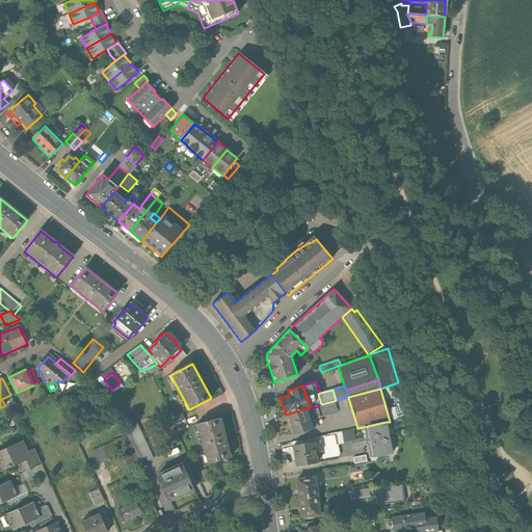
[(317,406),(320,418),(338,413),(334,401),(321,404),(317,406)]
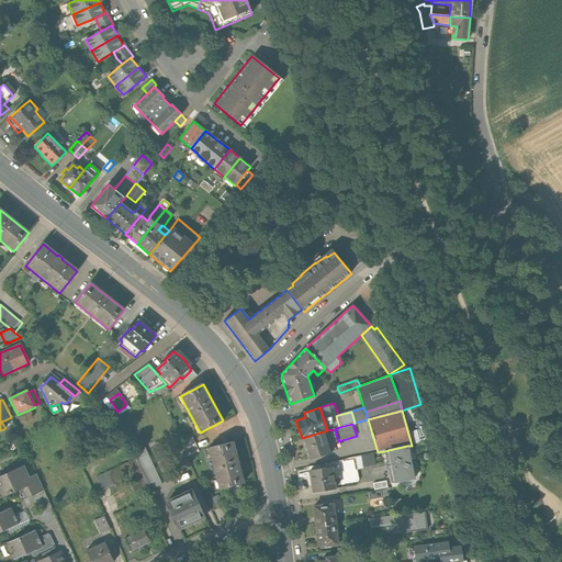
[(327,430),(302,438),(308,460),(330,453),(336,451),(334,442),(338,441),(335,429),(327,430)]
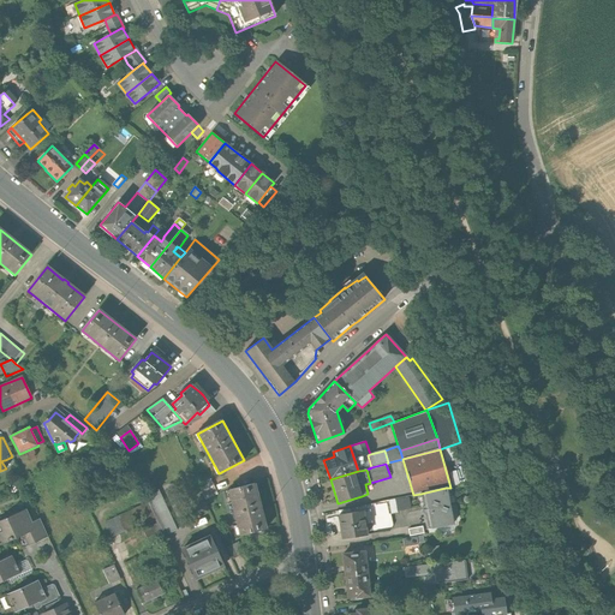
[(212,478),(198,484),(206,499),(219,493),(212,478)]
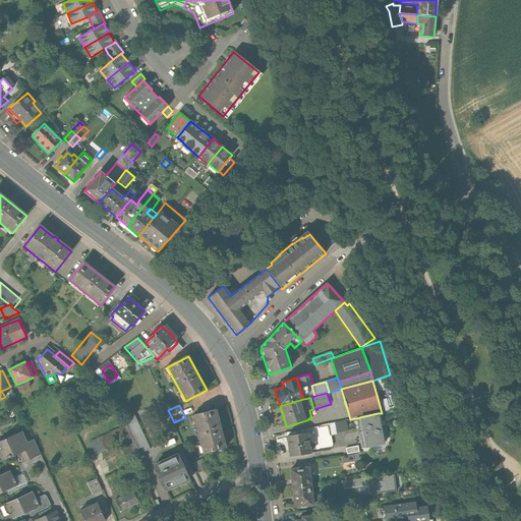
[(218,410),(194,415),(204,454),(227,448),(218,410)]
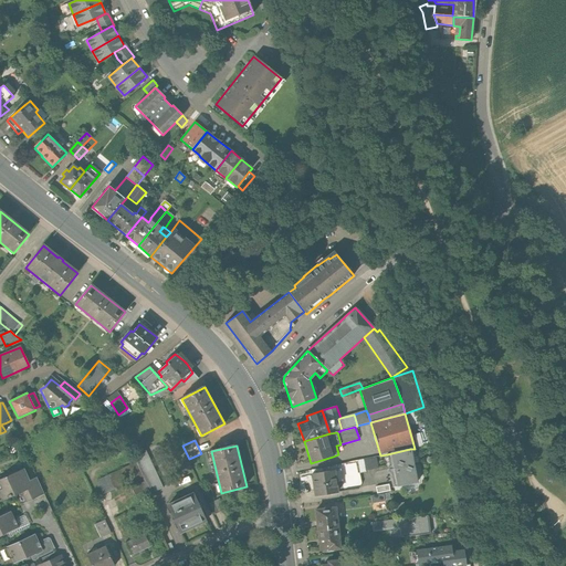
[(413,464),(410,449),(387,454),(389,464),(388,467),(389,470),(413,464)]
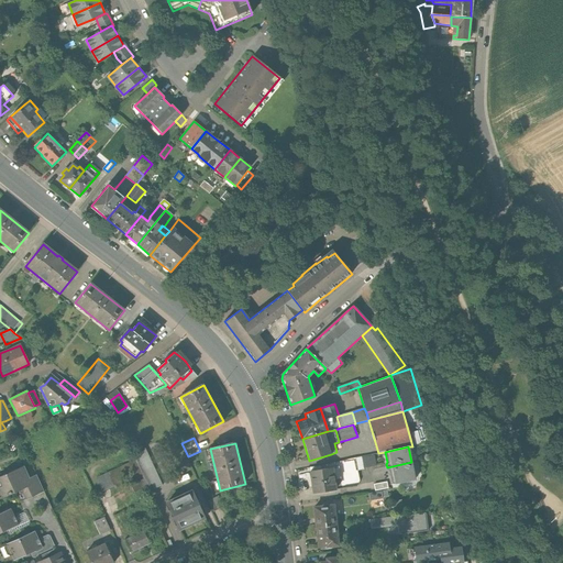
[(148,487),(151,492),(162,486),(145,448),(133,453),(138,461),(145,478),(148,487)]
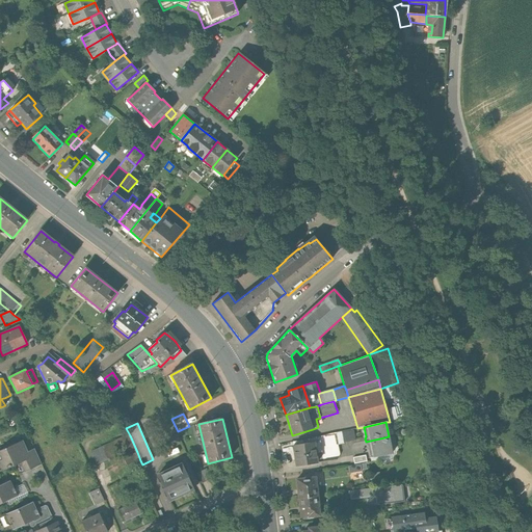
[(126,428),(94,443),(97,451),(130,435),(126,428)]
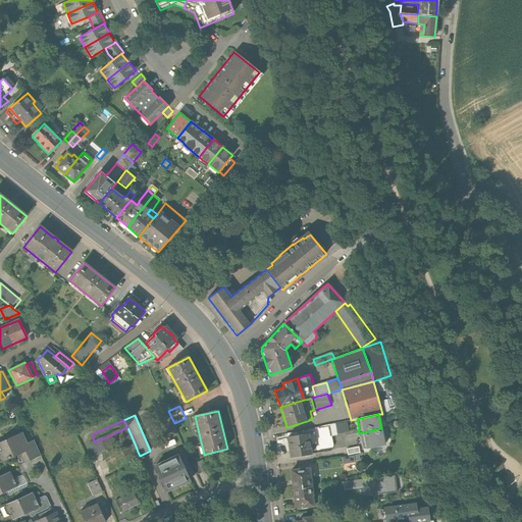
[(329,423),(331,433),(345,431),(343,421),(329,423)]
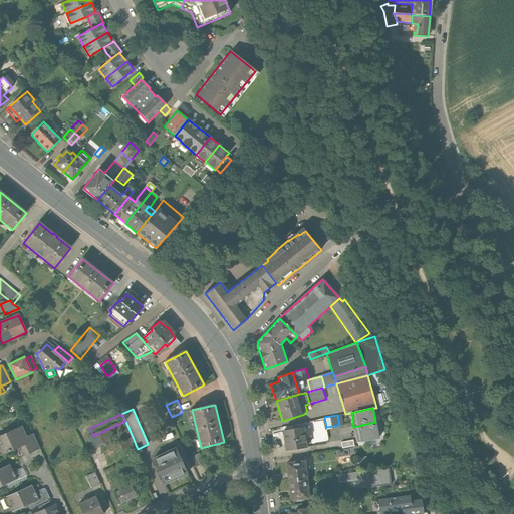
[(375,422),(353,427),(353,430),(355,431),(357,442),(379,438),(375,422)]
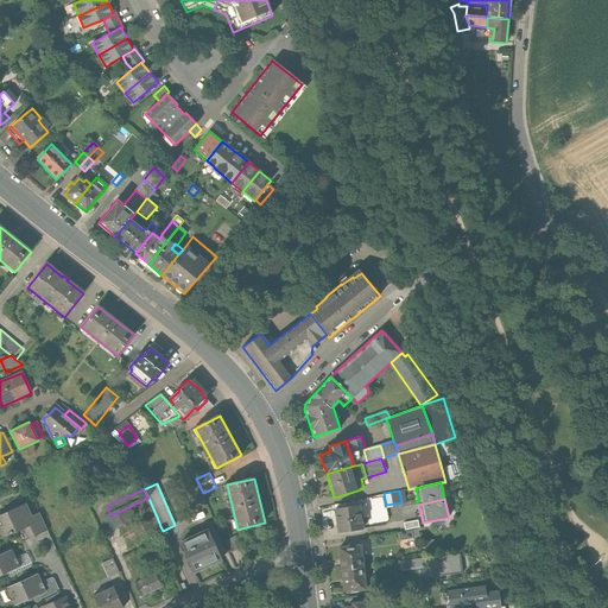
[(26,504),(0,515),(0,531),(4,538),(23,530),(27,539),(46,530),(39,514),(32,517),(26,504)]
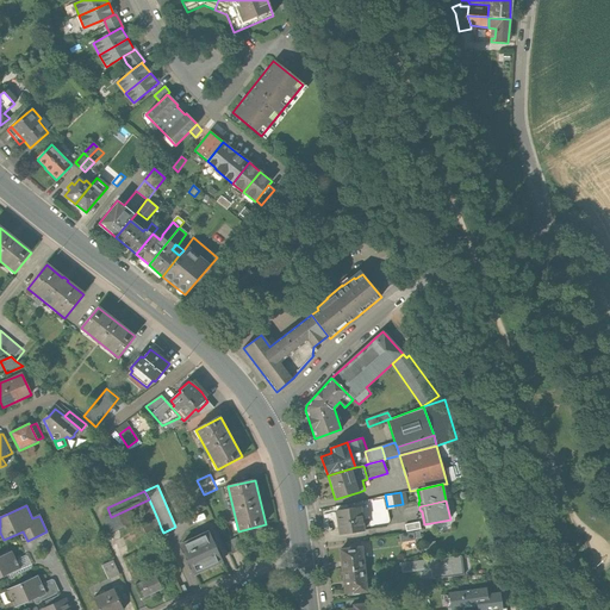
[(360,508),(336,511),(340,533),(363,529),(360,508)]
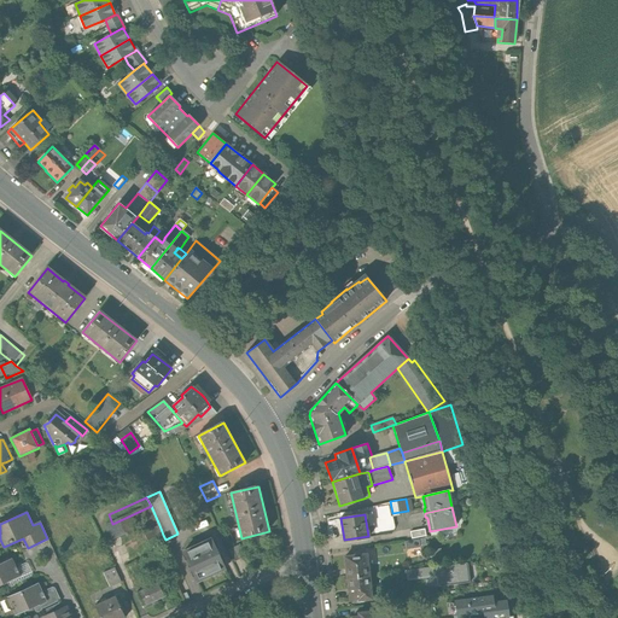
[(159,525),(144,532),(147,542),(163,535),(159,525)]
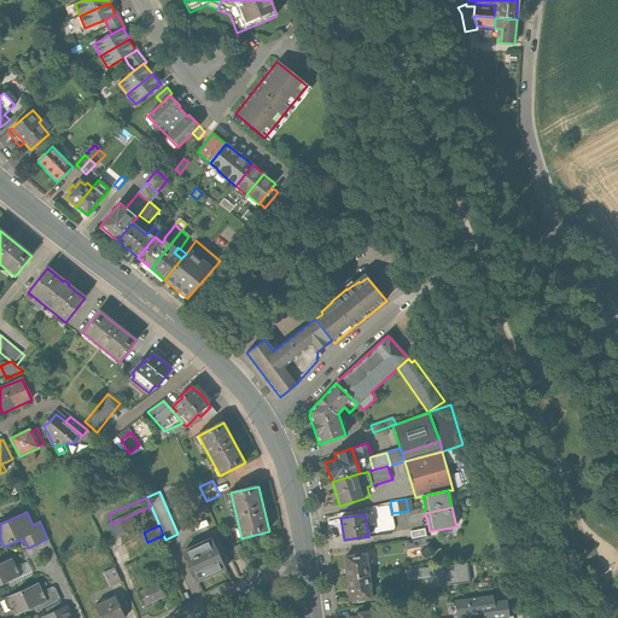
[(211,540),(182,552),(196,582),(223,569),(211,540)]
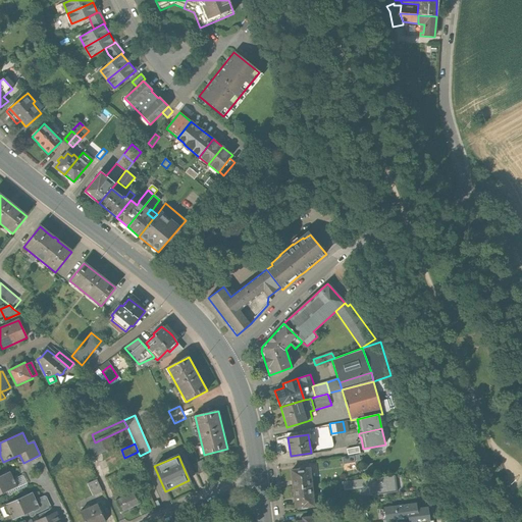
[(202,460),(193,464),(198,474),(207,470),(202,460)]
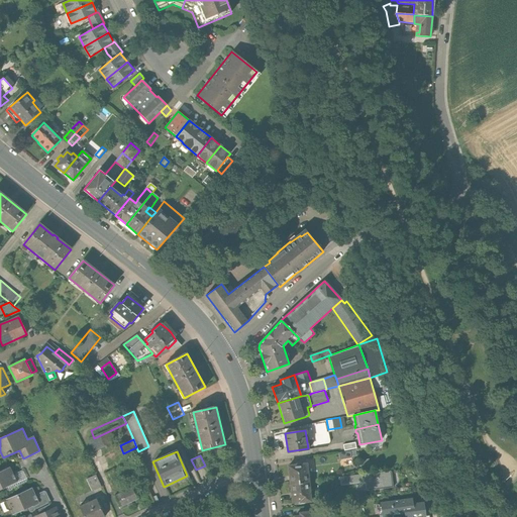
[(369,458),(360,459),(363,469),(371,468),(369,458)]
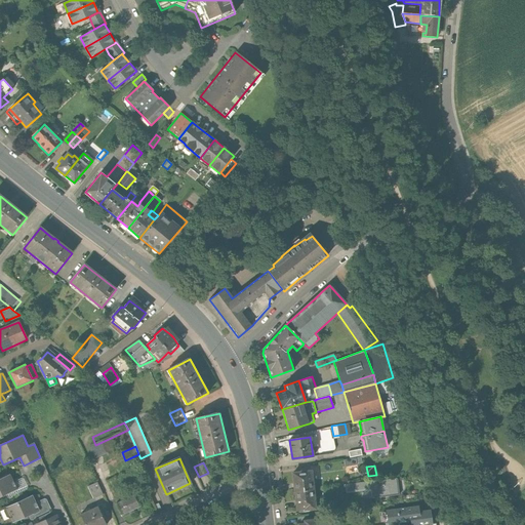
[(312,471),(292,473),(294,491),(314,489),(312,471)]
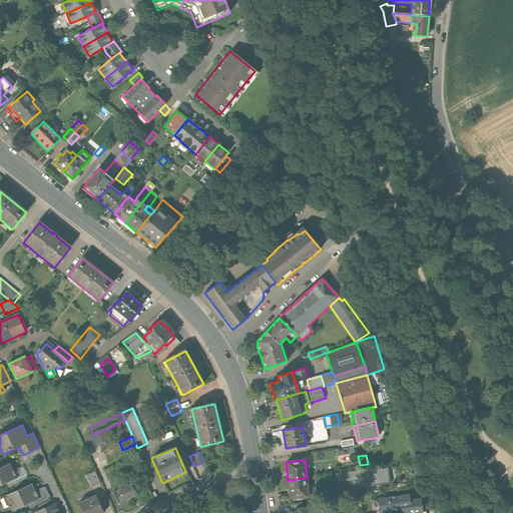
[(10,464),(0,468),(0,485),(16,478),(10,464)]
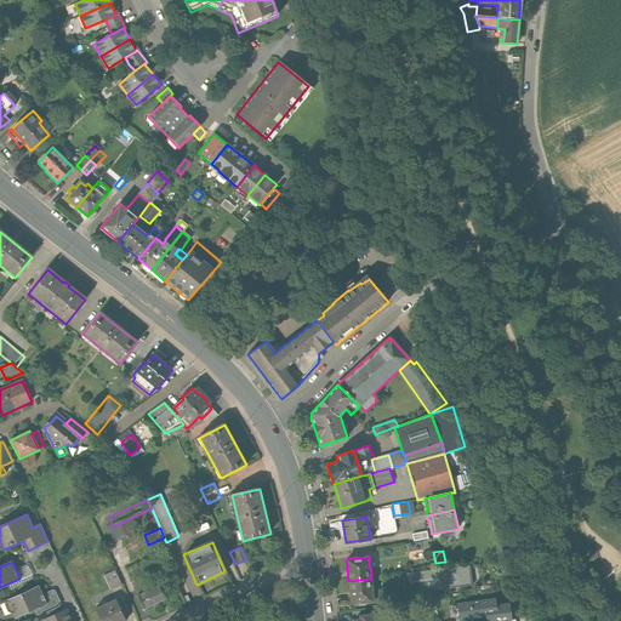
[(469,567),(408,574),(409,584),(438,580),(439,590),(472,586),(469,567)]
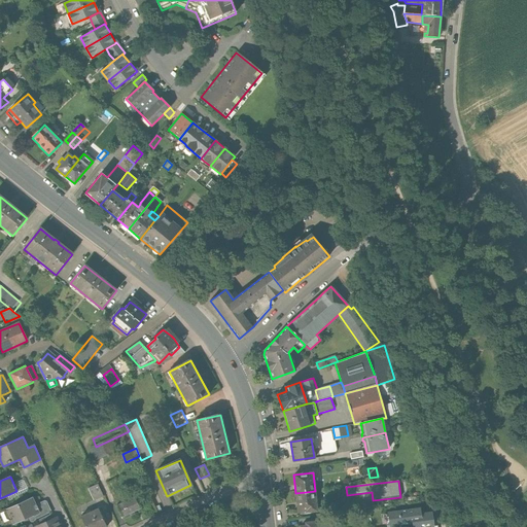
[(97,484),(88,488),(94,500),(103,496),(97,484)]
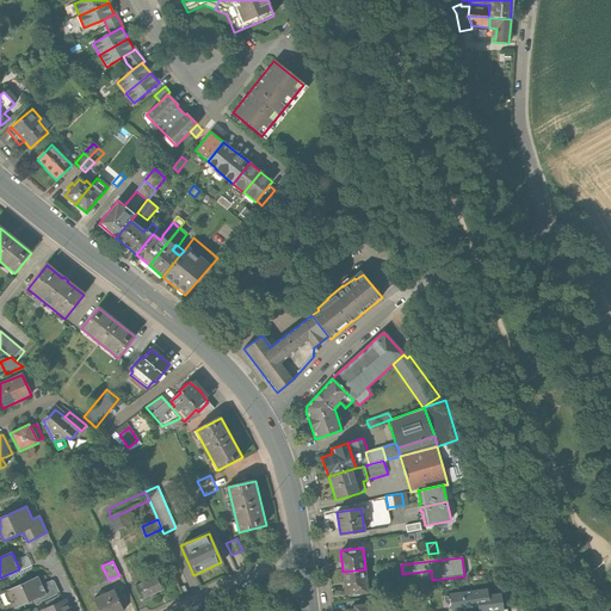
[(368,591),(365,569),(343,572),(345,594),(368,591)]
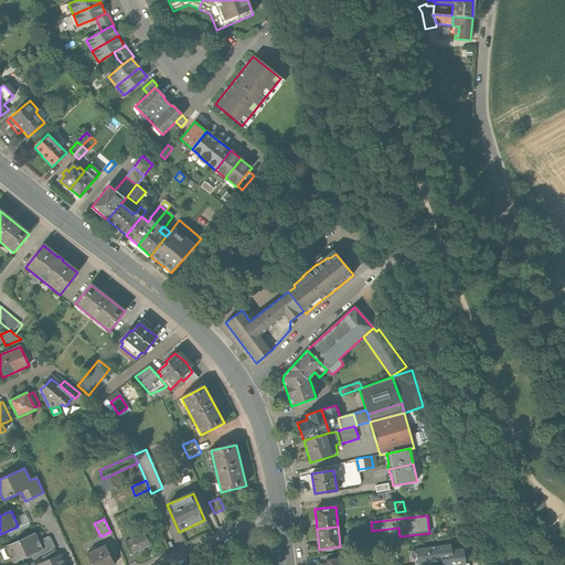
[(144,532),(125,541),(130,554),(149,545),(144,532)]
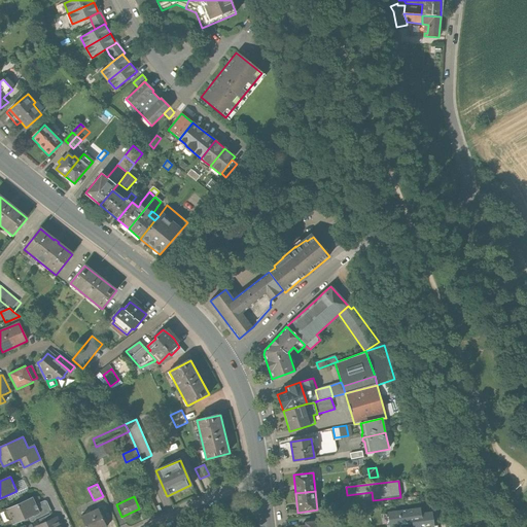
[(33,497),(6,510),(13,524),(29,517),(32,516),(39,513),(33,497)]
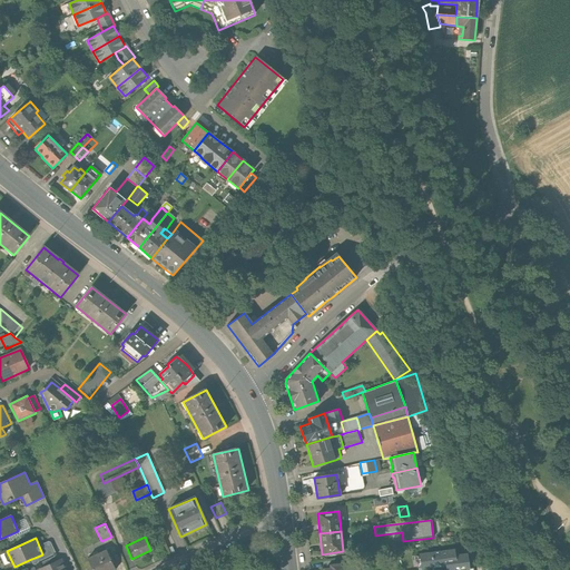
[(35,558),(31,559),(31,561),(33,564),(35,566),(38,563),(38,562),(53,556),(55,552),(49,543),(48,542),(41,544),(40,547),(43,553),(43,556),(36,559),(35,558)]
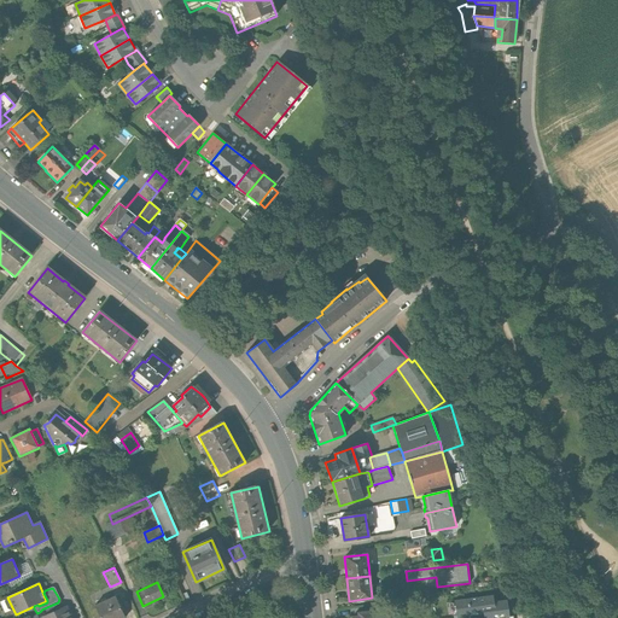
[(454,601),(456,617),(484,614),(484,617),(509,617),(508,600),(495,601),(495,595),(454,601)]
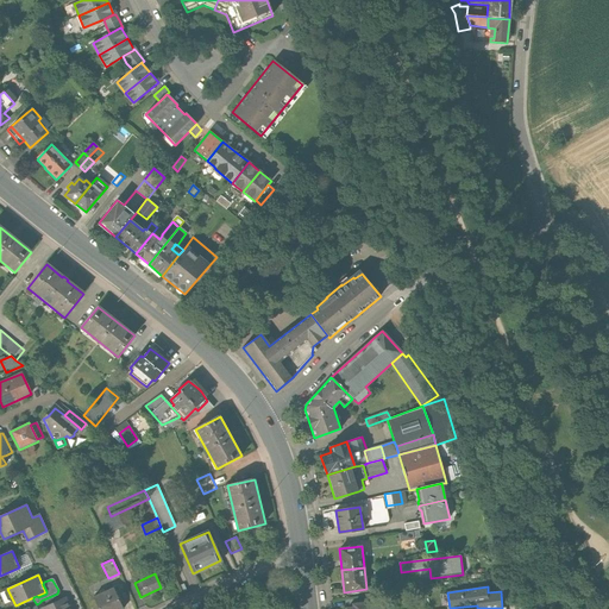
[(120,608),(112,588),(93,597),(98,608),(120,608)]
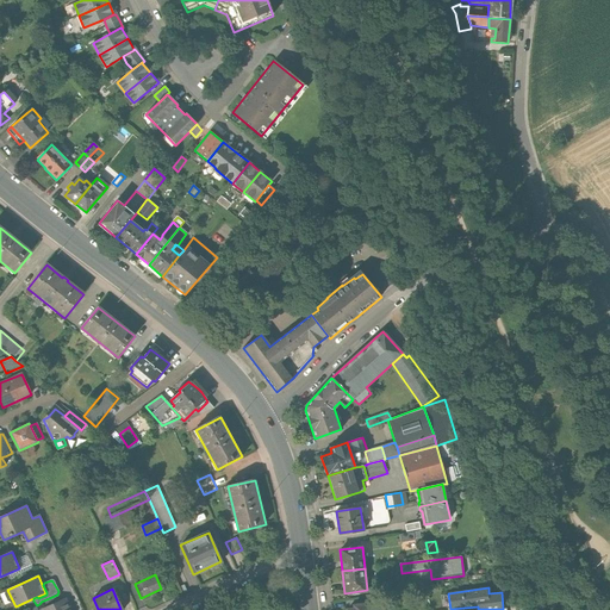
[(57,596),(42,603),(45,609),(68,609),(64,599),(61,601),(57,596)]
